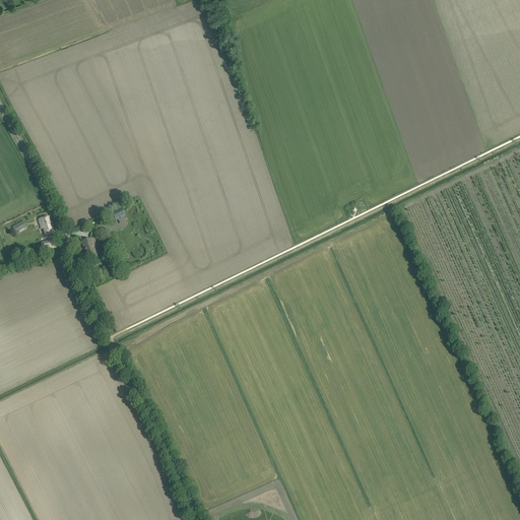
[(119,225),(128,221),(124,211),(115,216),(119,225)]
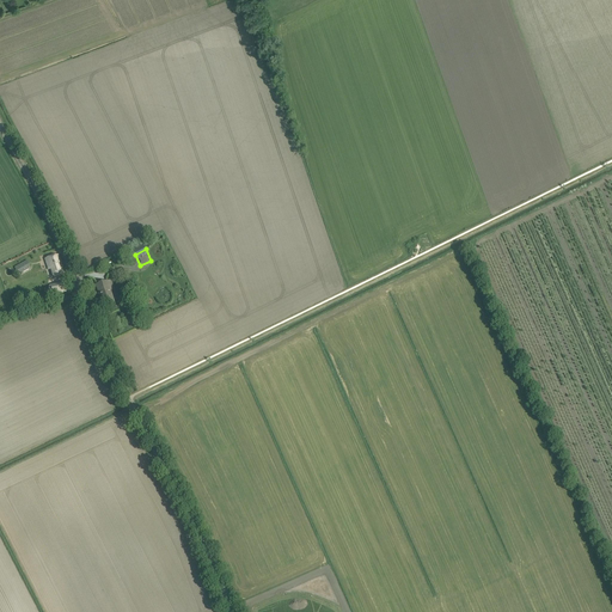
[(46,259),(49,268),(51,267),(55,277),(65,275),(59,256),(46,259)]
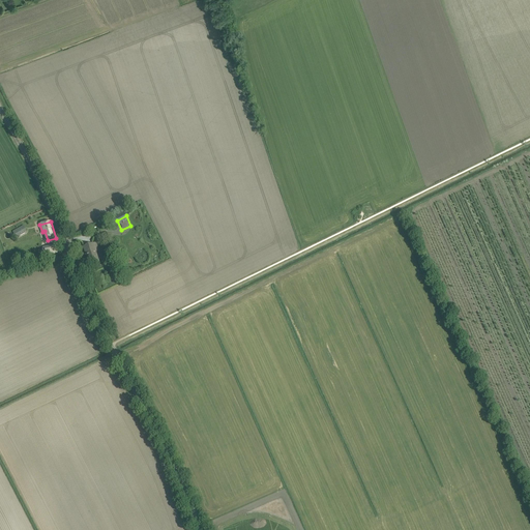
[(12,232),(17,238),(27,232),(24,226),(12,232)]
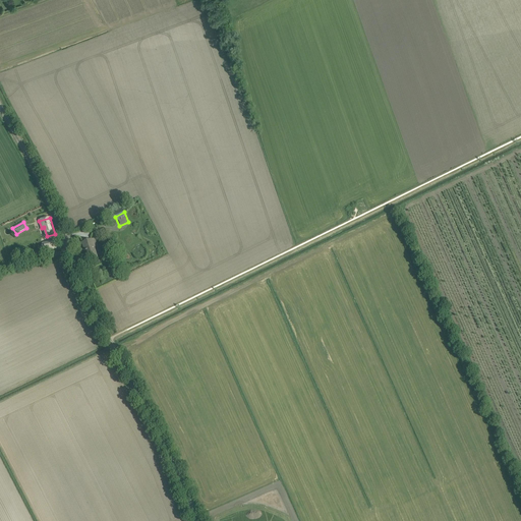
[(82,242),(88,262),(98,258),(93,239),(82,242)]
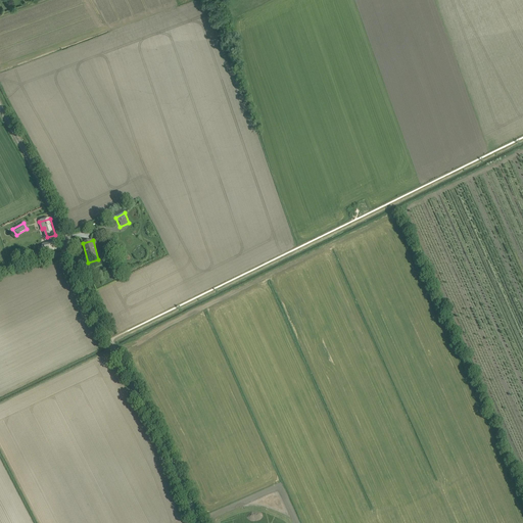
[(51,242),(44,244),(45,248),(41,248),(42,253),(53,250),(51,242)]
